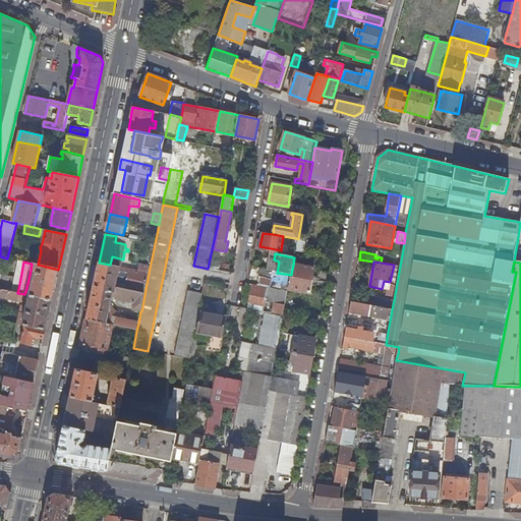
[(149,273),(110,265),(99,263),(87,320),(113,325),(136,331),(138,323),(120,319),(117,317),(116,322),(108,320),(111,305),(112,299),(134,304),(133,309),(140,311),(141,311),(149,273)]
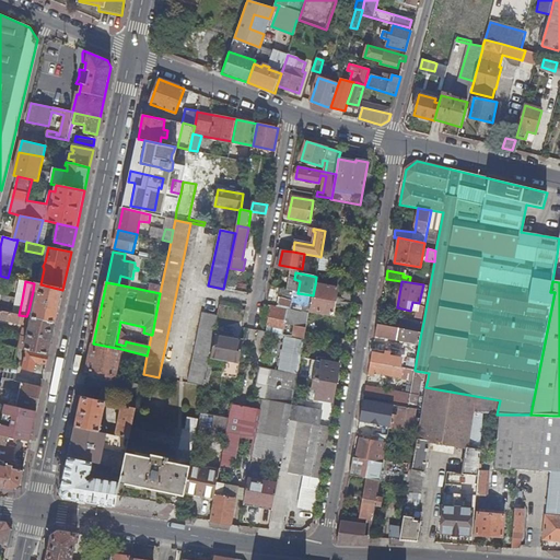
[(62,290),(41,284),(34,283),(33,291),(38,292),(34,312),(28,311),(26,316),(56,323),(62,290)]
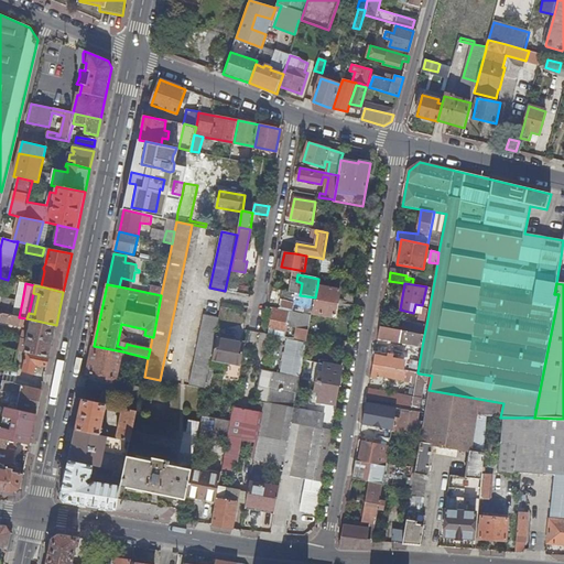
[(315,297),(312,315),(335,318),(340,291),(317,286),(315,297)]
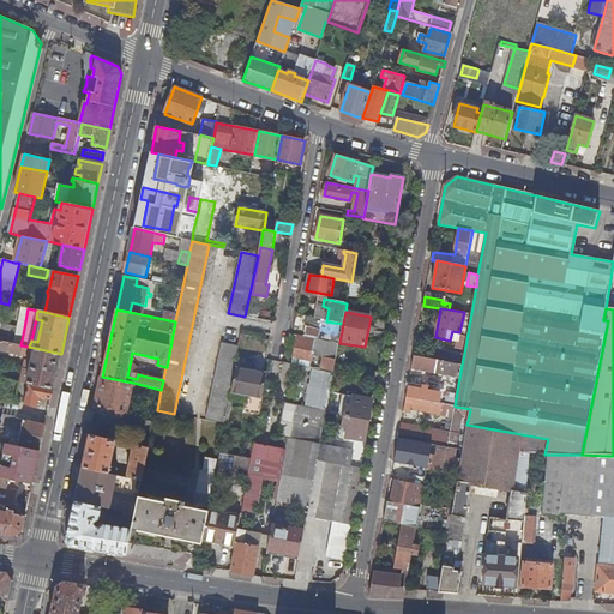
[(304,338),(315,339),(317,341),(332,343),(339,344),(339,343),(343,324),(326,321),(311,318),(307,317),(304,338)]
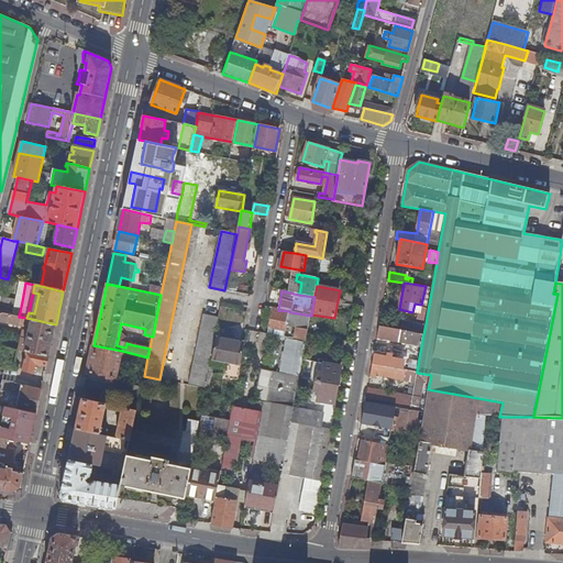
[(39,294),(33,293),(29,312),(34,313),(39,294)]
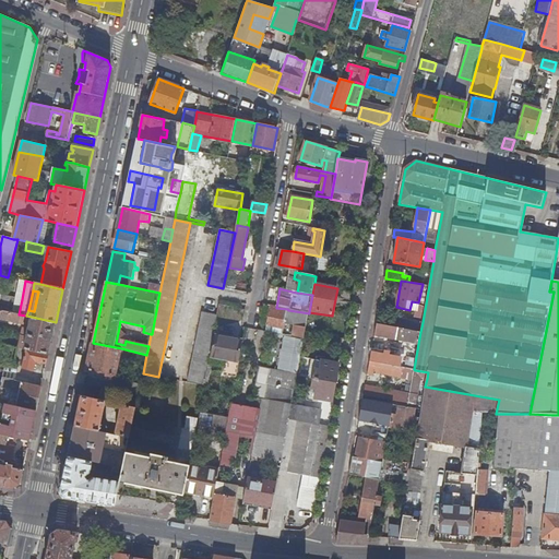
[(1,296),(0,302),(0,310),(19,314),(22,299),(2,295),(1,296)]
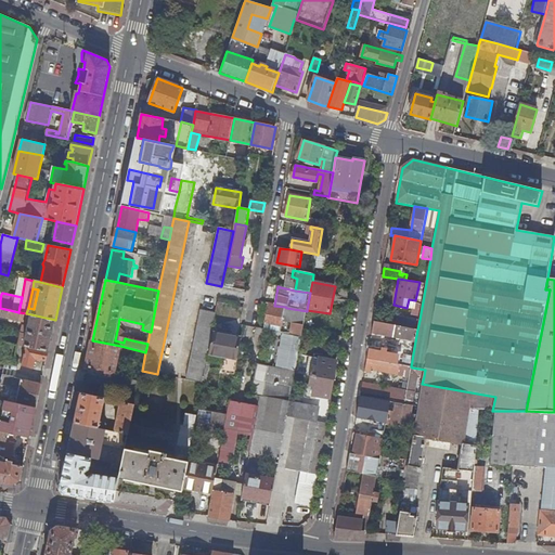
[(414,309),(415,300),(409,299),(407,308),(414,309)]
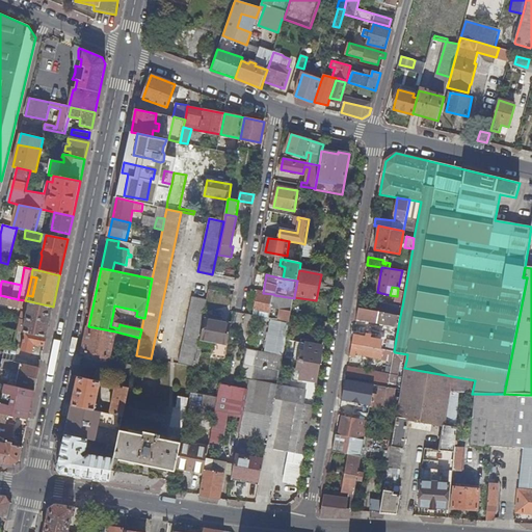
[(258,312),(269,313),(273,294),(263,293),(258,292),(255,311),(258,312)]
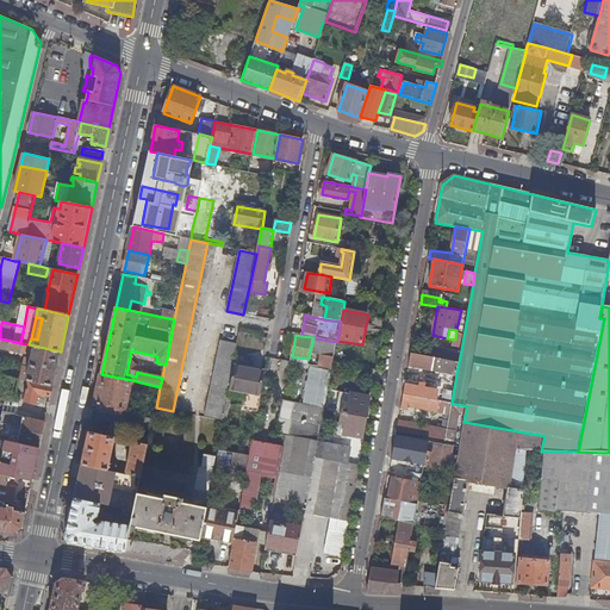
[(0,348),(32,356),(31,361),(25,360),(24,367),(30,368),(27,380),(29,381),(54,386),(61,352),(29,344),(20,343),(0,338),(0,348)]
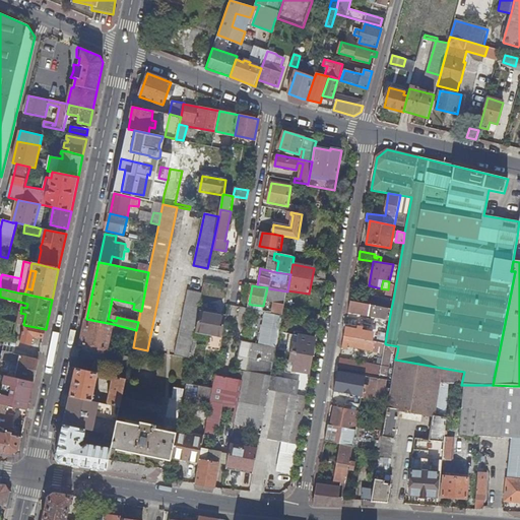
[(273,314),(283,316),(284,309),(287,291),(281,290),(268,288),(266,302),(274,303),(273,314)]
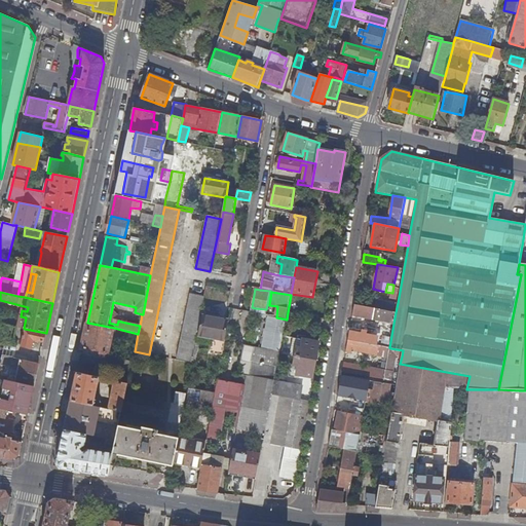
[(191,294),(177,360),(191,363),(204,296),(191,294)]
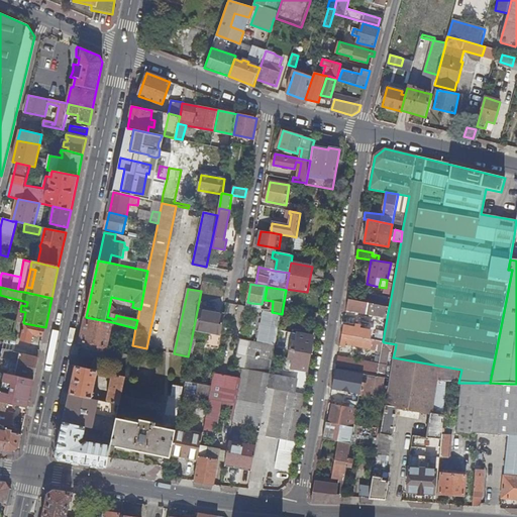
[(369,304),(389,307),(391,298),(371,295),(369,304)]
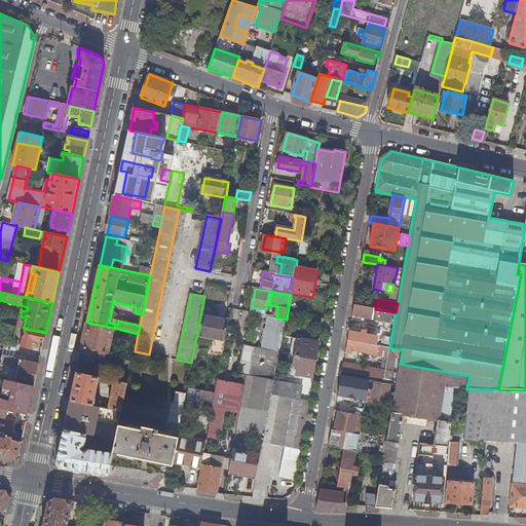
[(352,316),(393,324),(396,312),(375,309),(354,305),(352,316)]
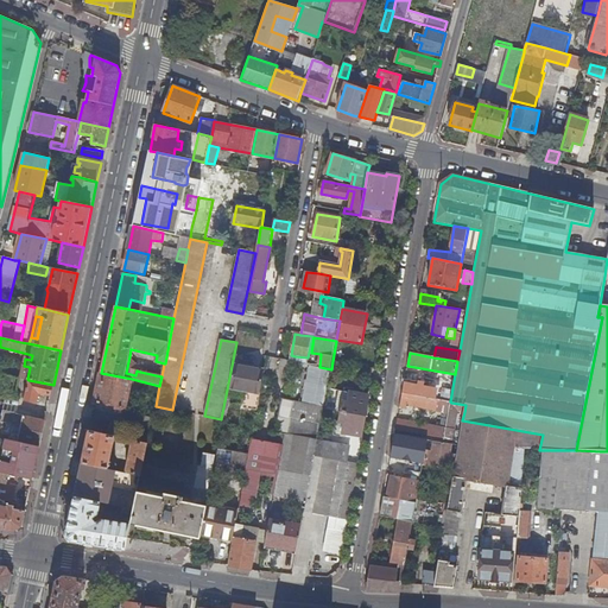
[(137,371),(140,372),(141,368),(130,356),(126,373),(135,375),(137,371)]
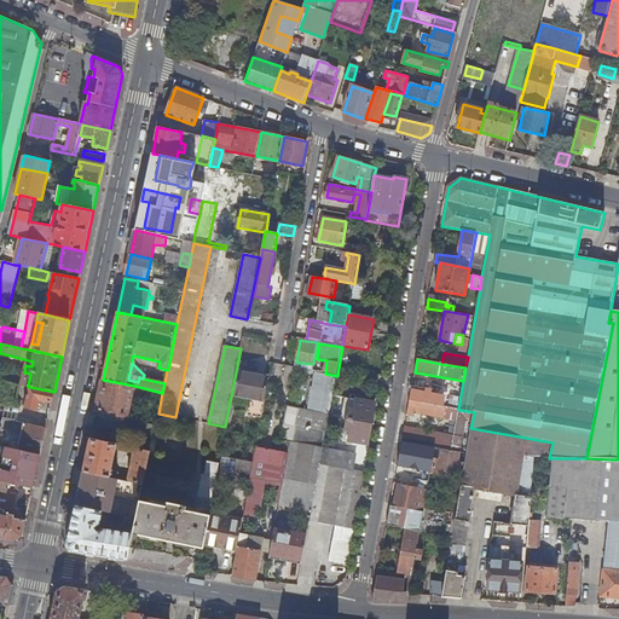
[(284,372),(304,376),(305,370),(299,369),(290,366),(287,366),(284,372)]
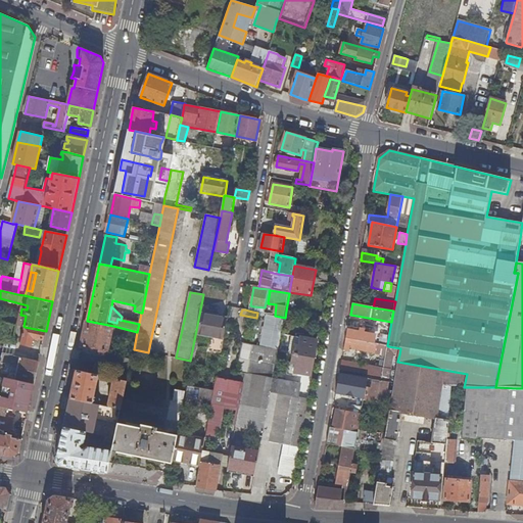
[(267,314),(260,347),(279,350),(285,318),(275,316),(267,314)]
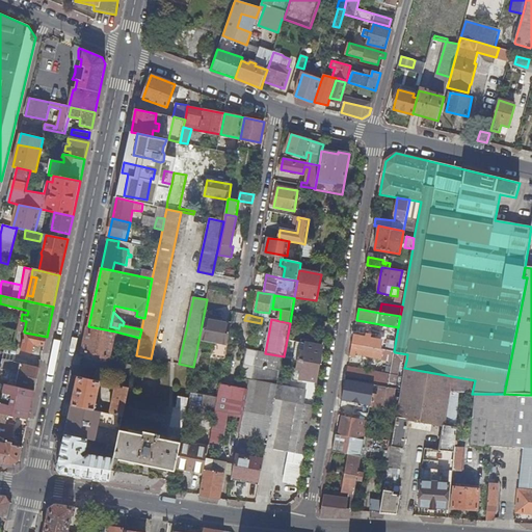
[(202,340),(228,345),(232,325),(205,320),(202,340)]
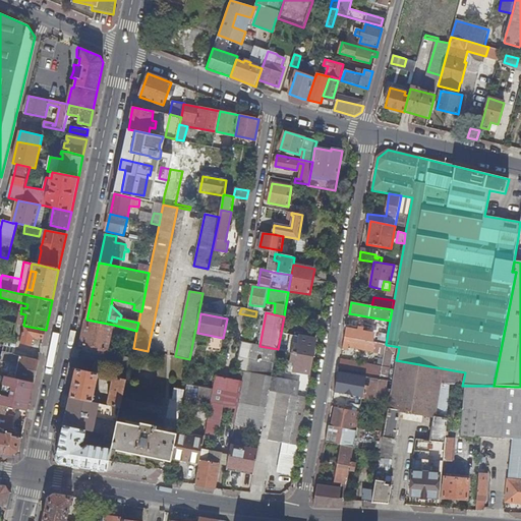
[(0,320),(0,364),(3,353),(7,354),(13,355),(17,356),(39,361),(41,353),(16,348),(17,341),(14,340),(6,338),(10,322),(0,320)]
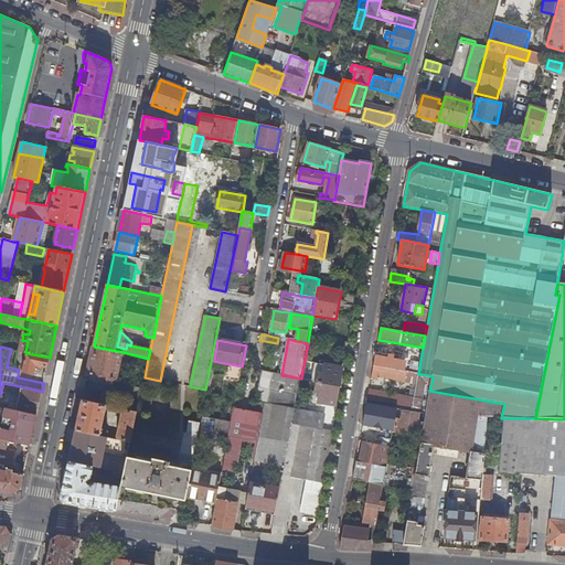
[(116,381),(123,352),(94,347),(88,375),(116,381)]
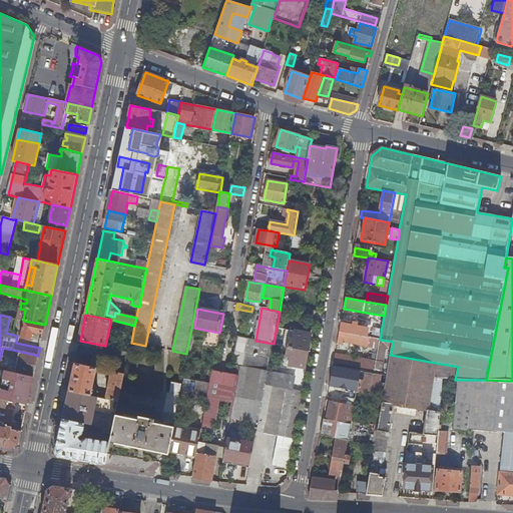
[(17,319),(10,317),(6,333),(14,335),(17,319)]
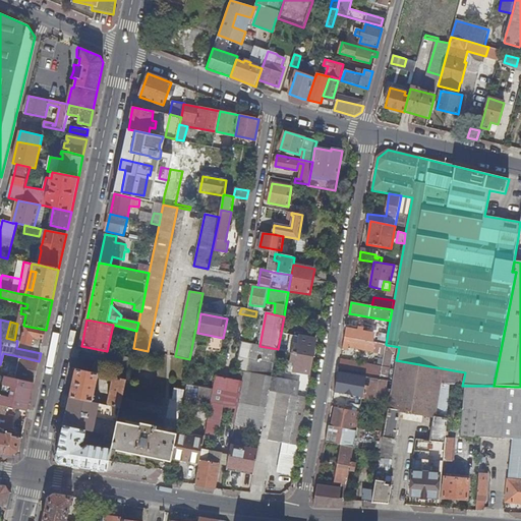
[(34,337),(44,340),(46,330),(24,326),(20,343),(32,346),(34,337)]
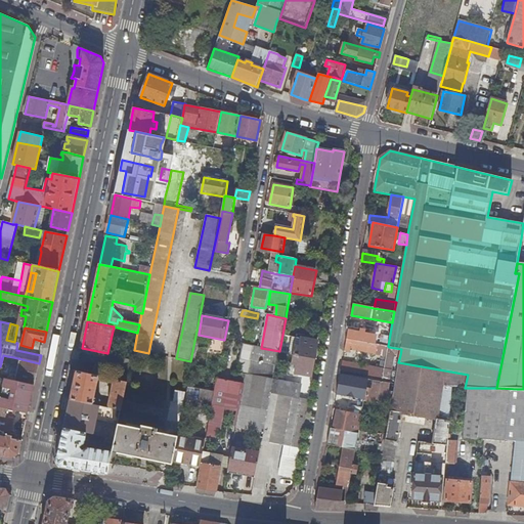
[(347,340),(358,342),(359,333),(349,331),(347,340)]
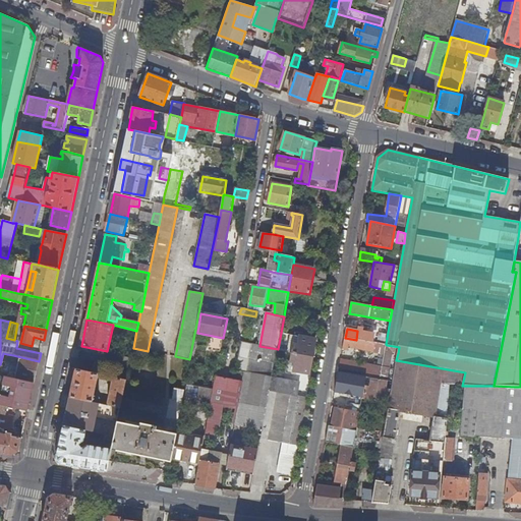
[(291,336),(288,353),(292,353),(293,345),(299,346),(300,337),(291,336)]
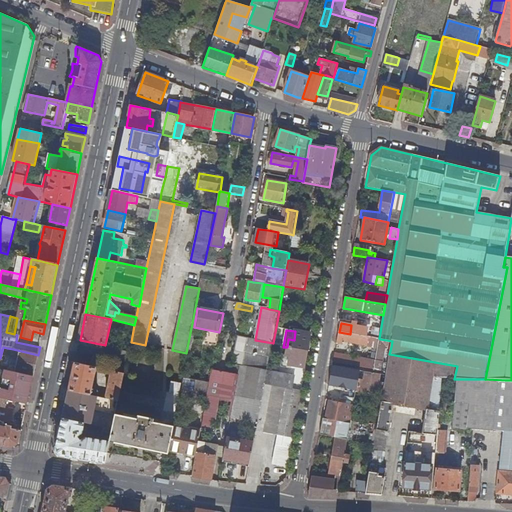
[(288,339),(287,347),(307,351),(310,334),(295,331),(294,340),(288,339)]
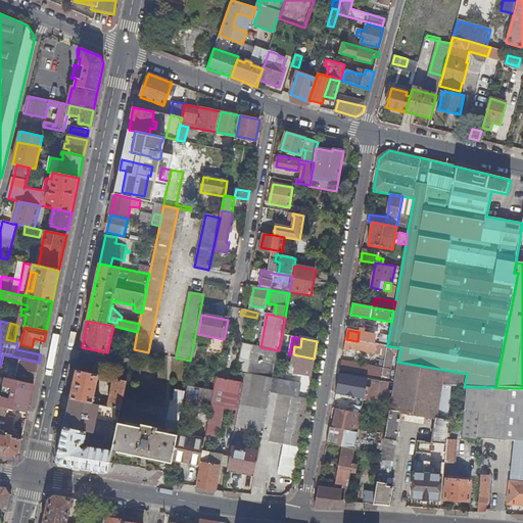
[(375,353),(377,344),(358,341),(346,339),(344,351),(349,351),(349,349),(375,353)]
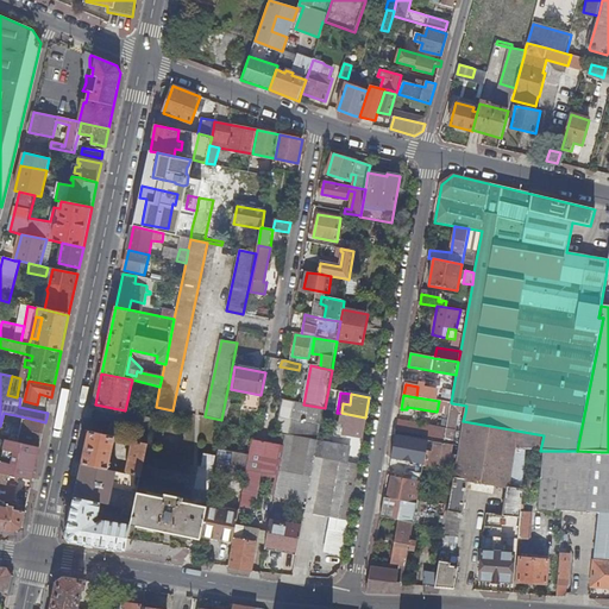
[(289,420),(321,426),(324,410),(325,408),(303,405),(293,402),(289,420)]
